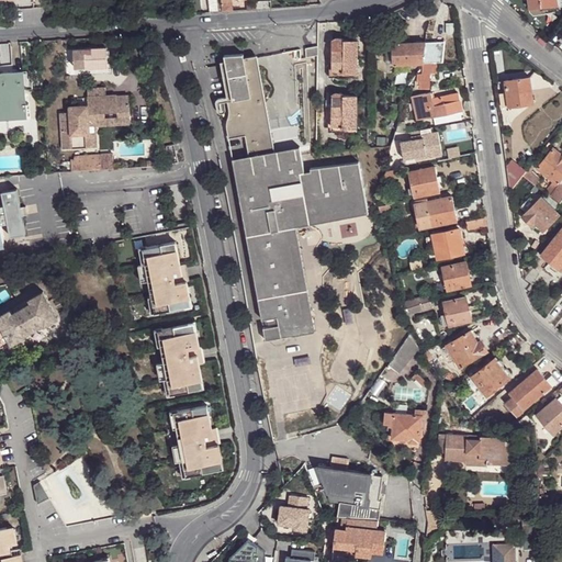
[(218,12),(217,0),(208,0),(209,12),(218,12)]
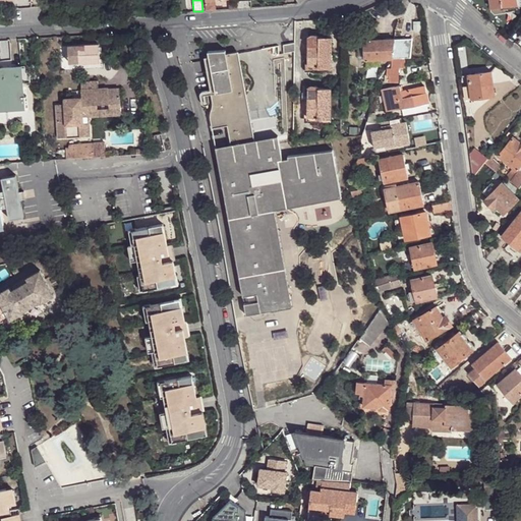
[(204,0),(206,11),(216,10),(214,0),(204,0)]
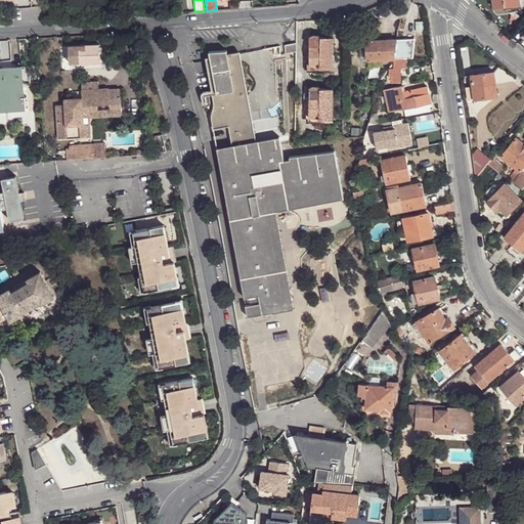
[(493,0),(495,8),(507,7),(522,5),(521,0),(493,0)]
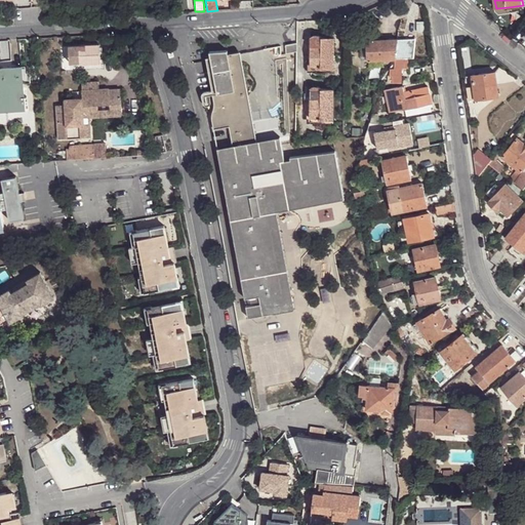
[(368,10),(359,14),(365,27),(374,24),(368,10)]
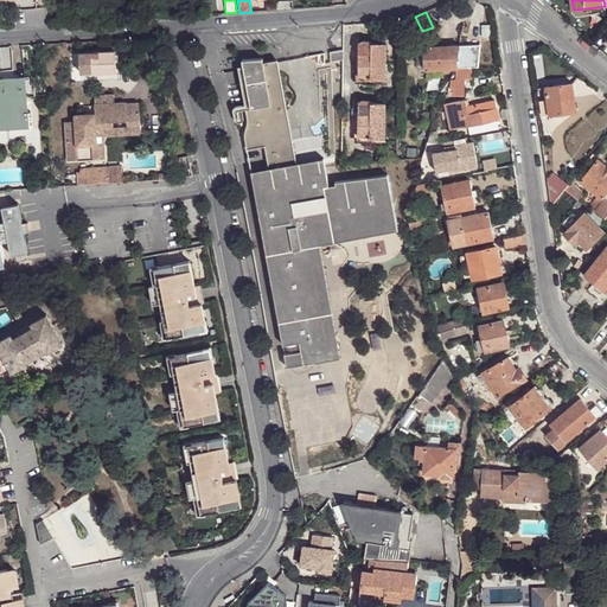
[(415,17),(407,20),(408,34),(422,31),(415,17)]
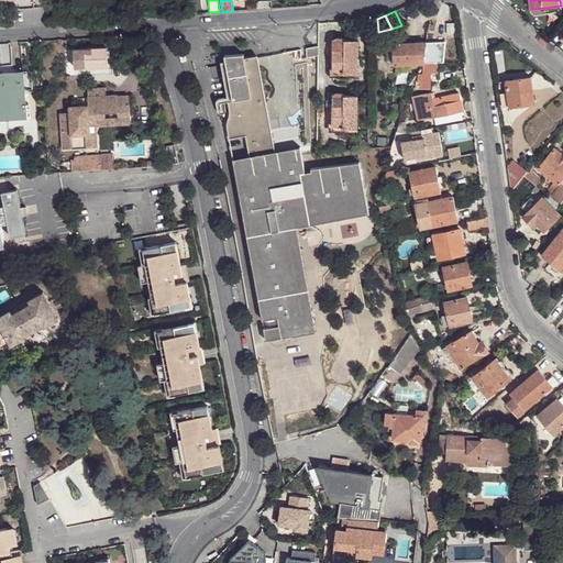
[(344,73),(359,73),(359,40),(345,40),(344,39),(344,37),(341,36),(340,36),(338,36),(335,37),(334,39),(334,40),(333,69),(344,69),(344,73)]
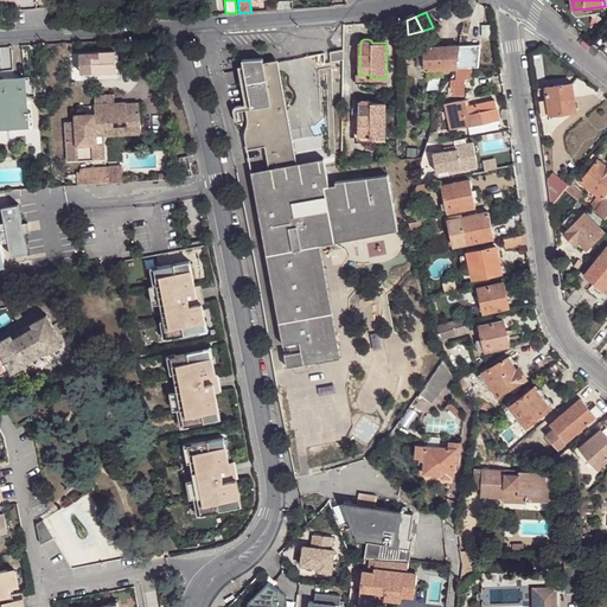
[(481,45),(460,46),(455,69),(479,68),(481,45)]
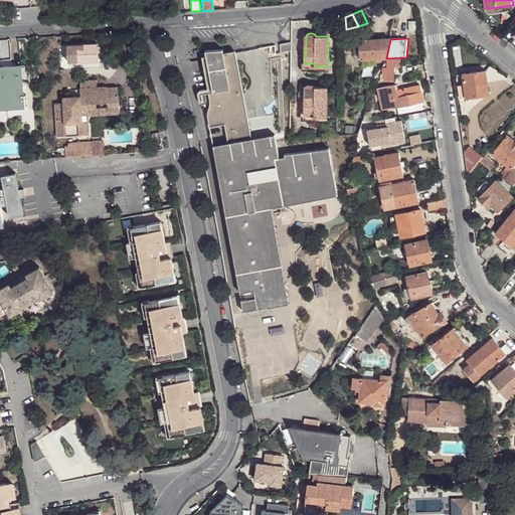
[(383,61),(385,61),(386,58),(390,39),(361,39),(361,59),(382,58),(383,61)]
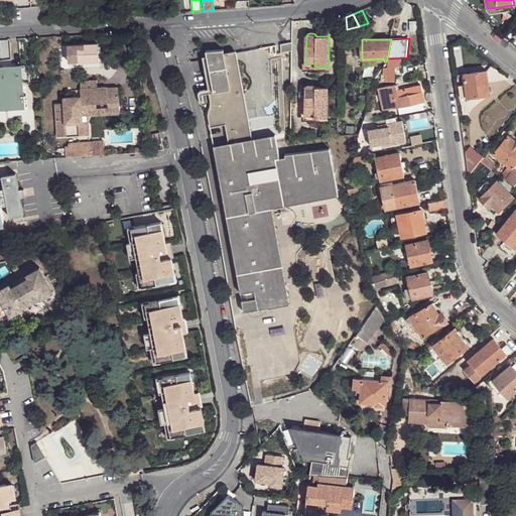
[(293,42),(281,42),(281,50),(293,50),(293,42)]
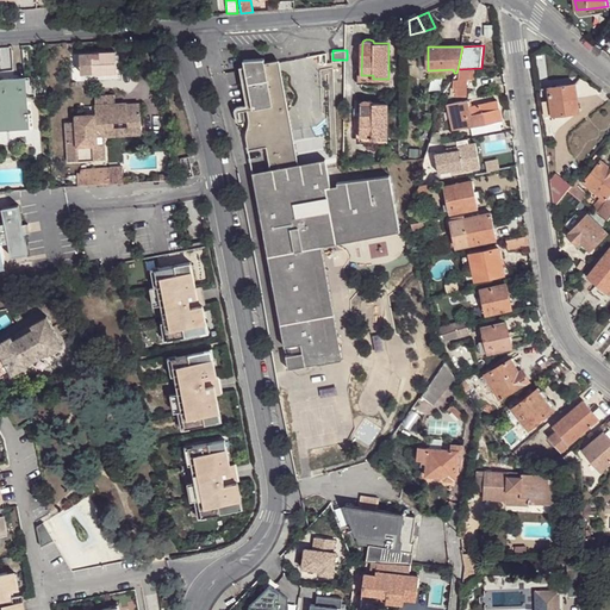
[(92,54),(80,55),(81,73),(82,73),(93,73),(93,74),(117,73),(116,51),(92,54)]
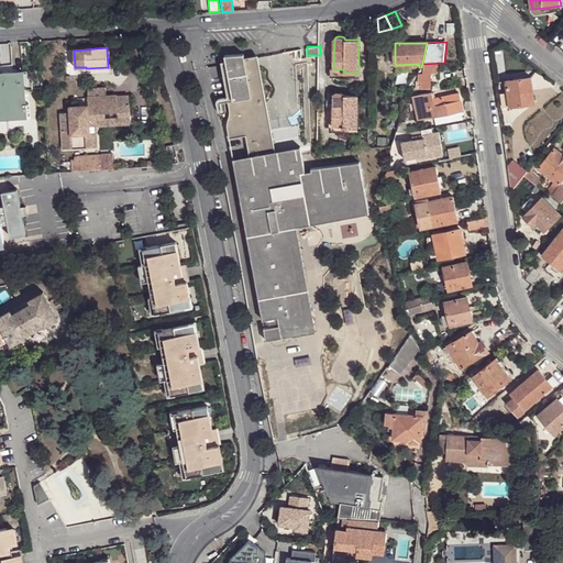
[(75,67),(74,51),(65,51),(67,77),(76,76),(76,67),(75,67)]
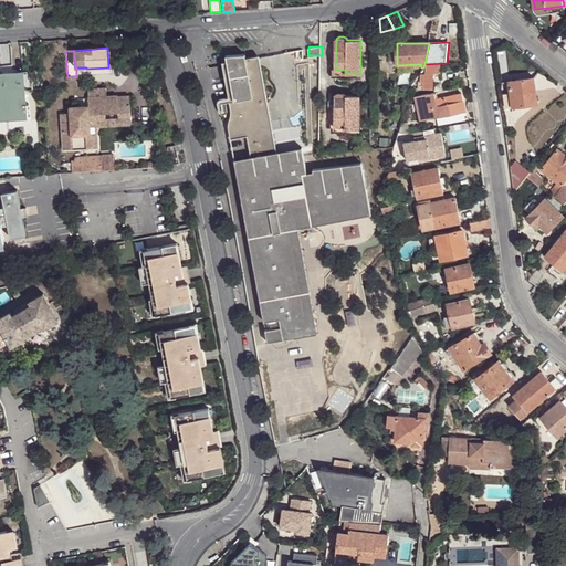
[(226,55),(226,64),(233,113),(231,125),(231,130),(233,140),(250,137),(254,163),(238,167),(269,342),(317,334),(296,231),(370,217),(362,164),(312,170),(313,175),(306,176),(302,150),(279,155),(260,56),(248,59),(247,54),(226,55)]
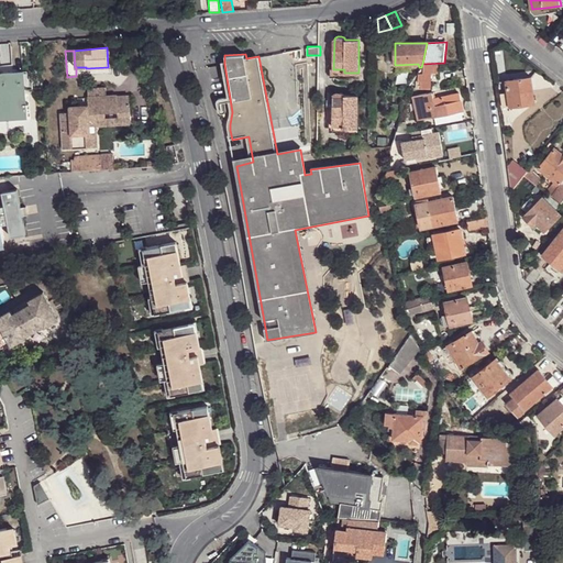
[(438,64),(424,65),(423,74),(419,74),(419,81),(421,81),(421,84),(431,83),(431,74),(438,74),(438,64)]
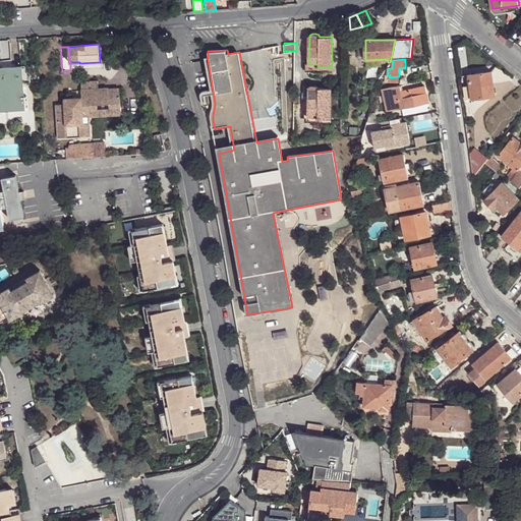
[(0,111),(25,109),(23,87),(23,75),(22,66),(11,67),(2,68),(2,70),(0,69),(0,111)]
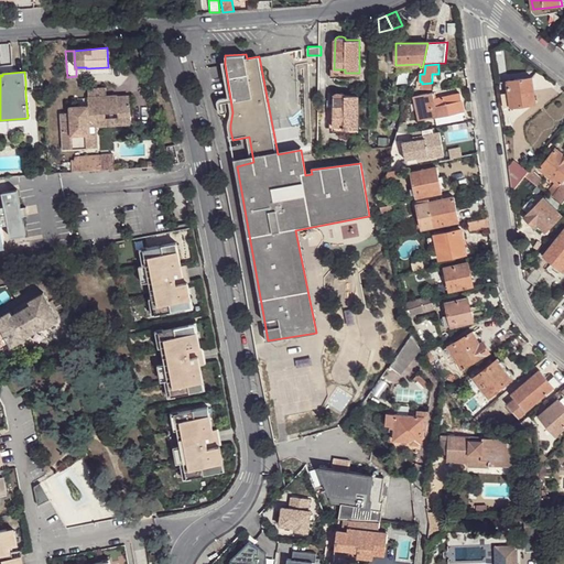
[(529,93),(535,91),(533,78),(509,82),(511,93),(503,94),(506,108),(530,105),(529,93)]
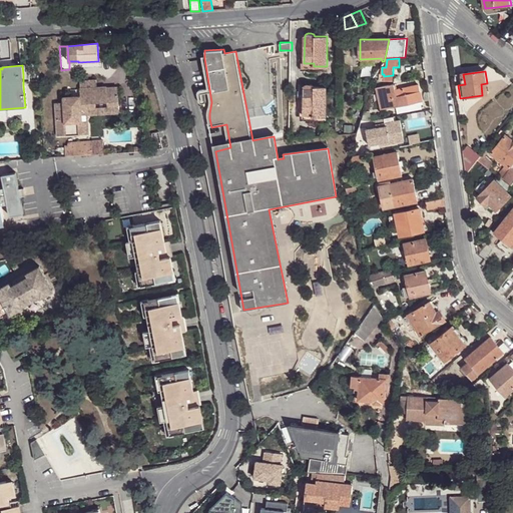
[(106,94),(106,87),(95,88),(94,80),(78,81),(79,96),(61,97),(61,103),(62,109),(54,109),(57,137),(84,135),(83,124),(82,124),(81,115),(80,110),(95,109),(94,103),(106,102),(107,108),(117,108),(116,93),(106,94)]
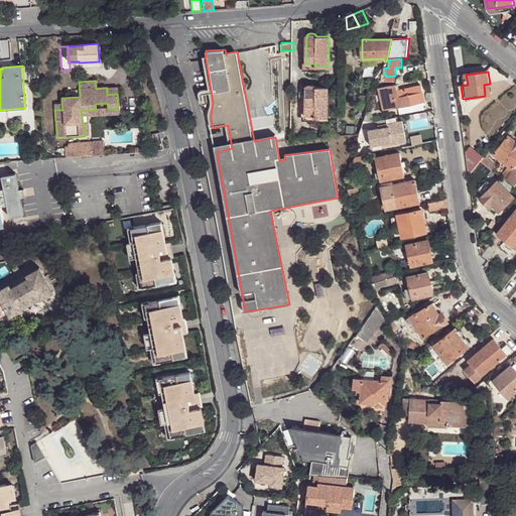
[(315,117),(329,117),(329,87),(316,87),(315,85),(314,85),(311,84),(310,84),(309,84),(307,85),(306,86),(305,87),(305,114),(315,114),(315,117)]
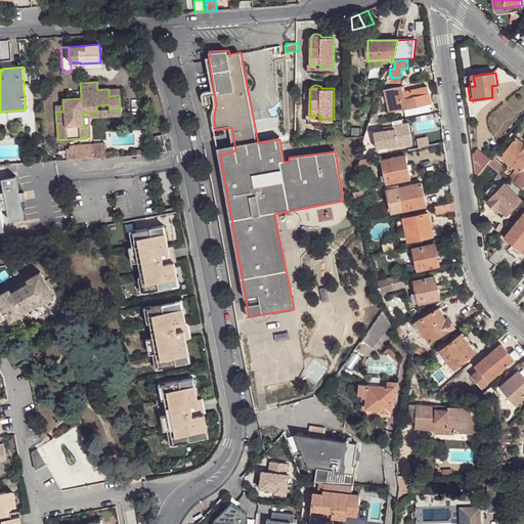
[(403,87),(386,91),(391,114),(406,111),(407,117),(432,112),(431,104),(432,104),(429,88),(404,93),(403,87)]
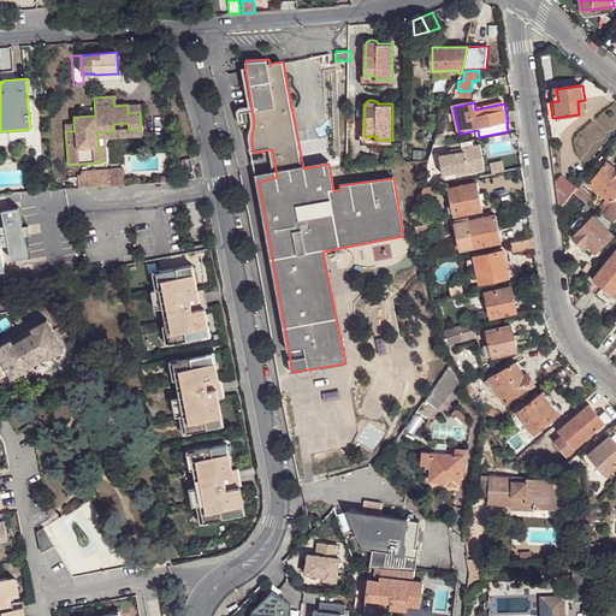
[(424,138),(434,142),(437,134),(427,130),(424,138)]
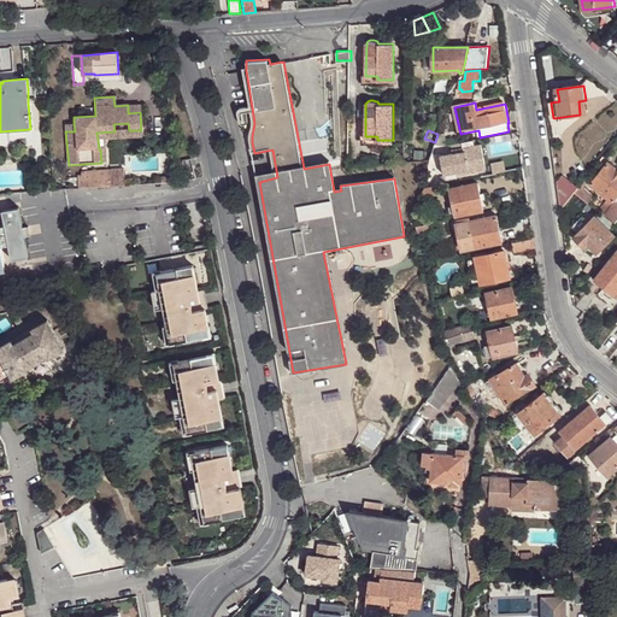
[(435,142),(434,144),(433,147),(447,145),(446,133),(438,134),(435,142)]
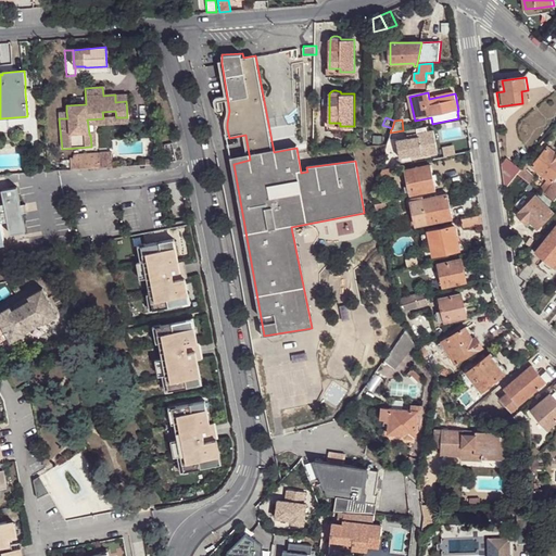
[(432,154),(428,131),(424,131),(424,127),(416,128),(417,133),(401,136),(405,159),(432,154)]
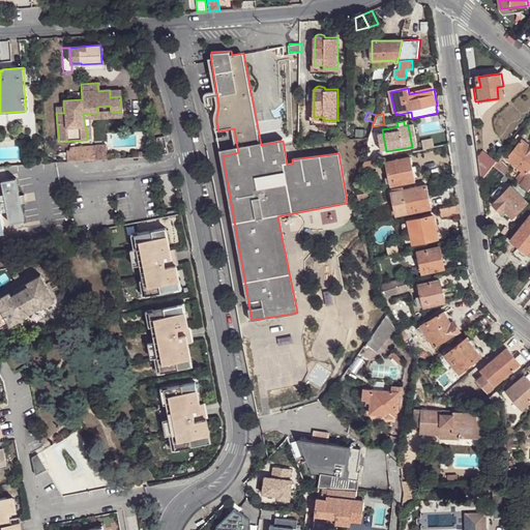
[(413,124),(408,125),(412,147),(417,146),(413,124)]
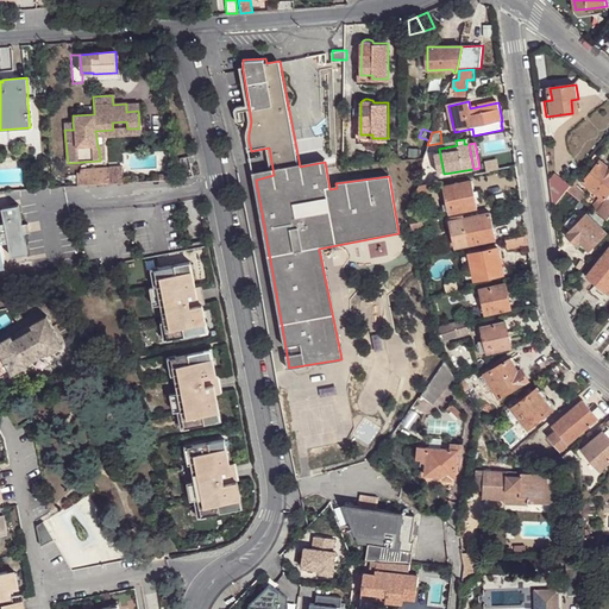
[(400,151),(400,161),(410,159),(409,150),(400,151)]
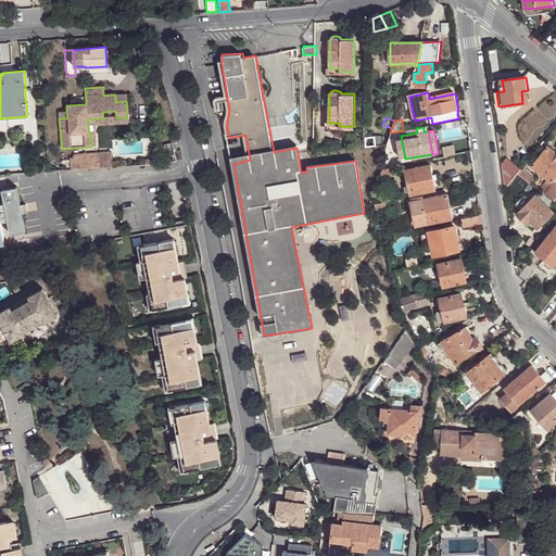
[(329,142),(329,150),(352,148),(352,140),(329,142)]
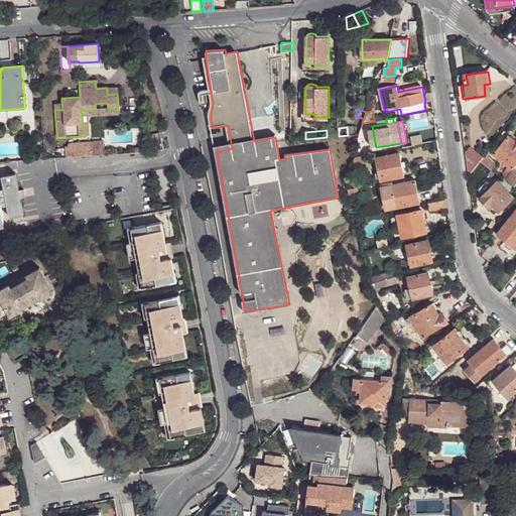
[(159,132),(152,134),(153,151),(163,150),(159,132)]
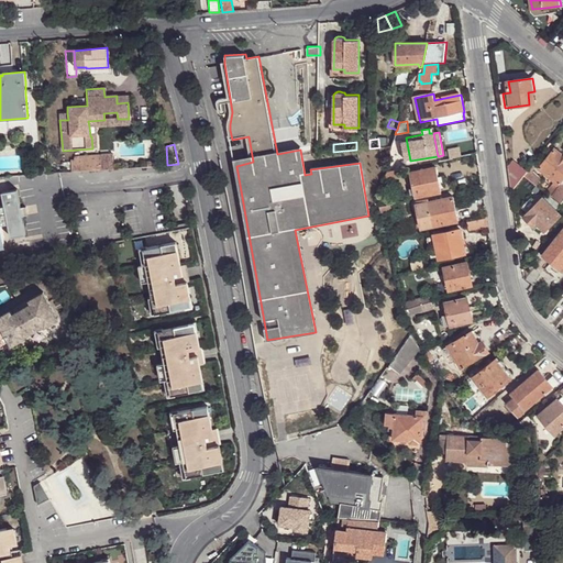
[(460,147),(449,150),(451,157),(462,156),(460,147)]
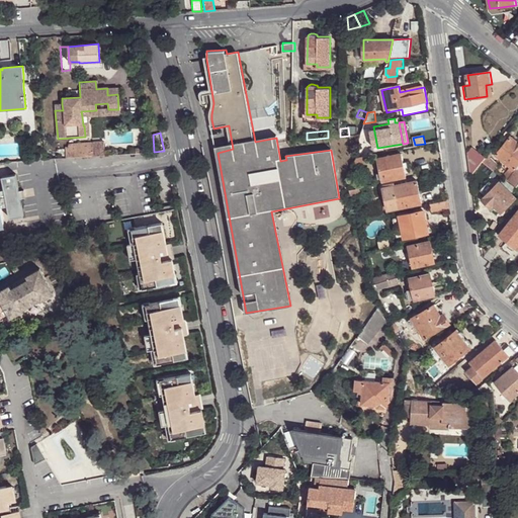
[(517,165),(517,143),(511,138),(497,155),(515,169),(516,168),(517,165)]
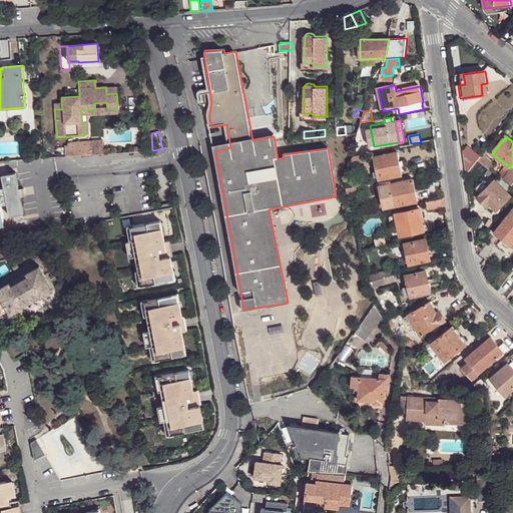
[(104,140),(92,141),(93,154),(105,153),(104,140)]
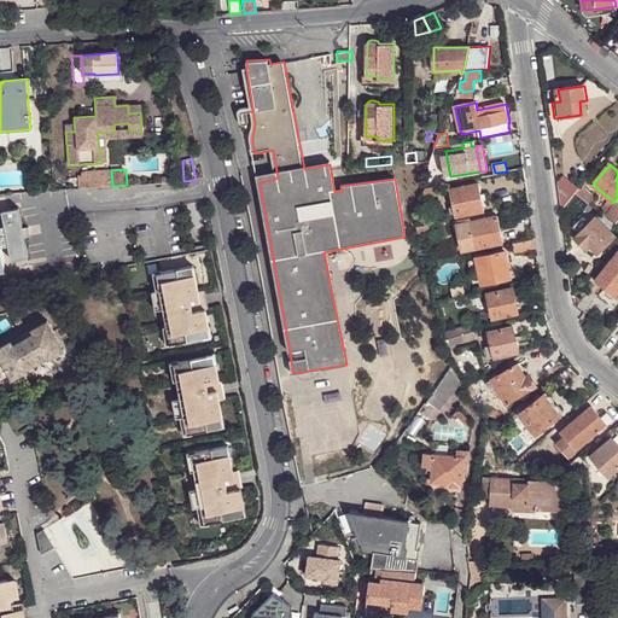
[(83,188),(112,186),(111,170),(80,173),(80,187),(83,188)]
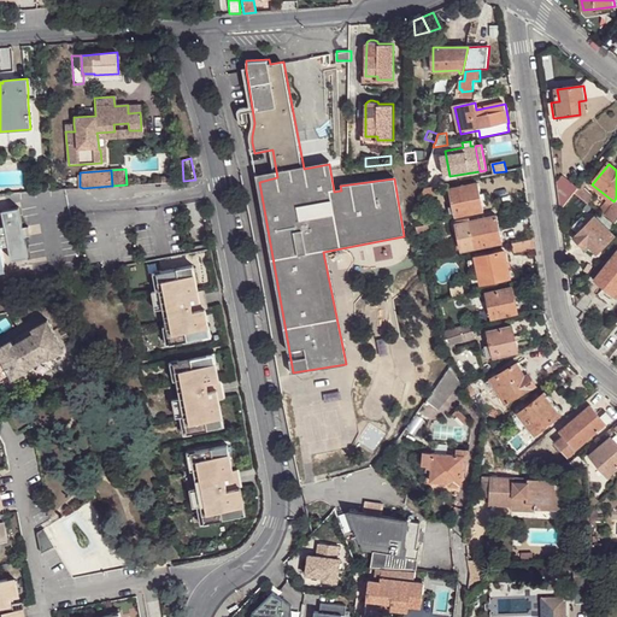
[(557,183),(559,194),(570,180),(564,176),(557,183)]
